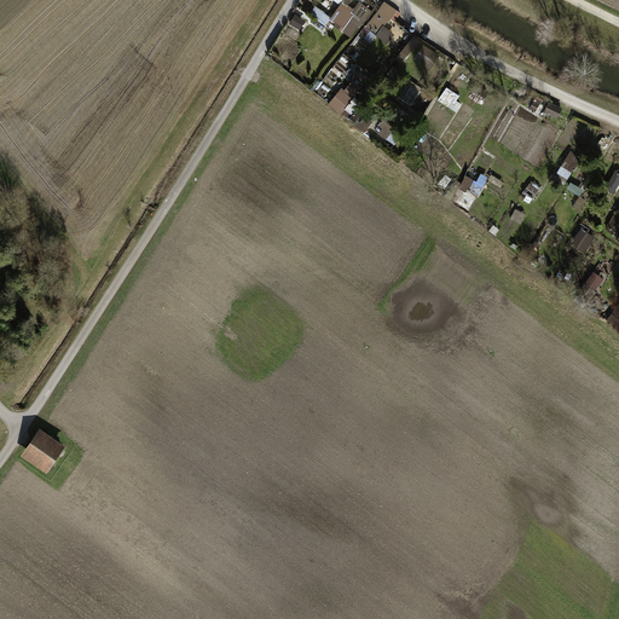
[(372,41),(376,35),(389,44),(397,32),(389,28),(400,10),(385,0),(364,35),(372,41)]
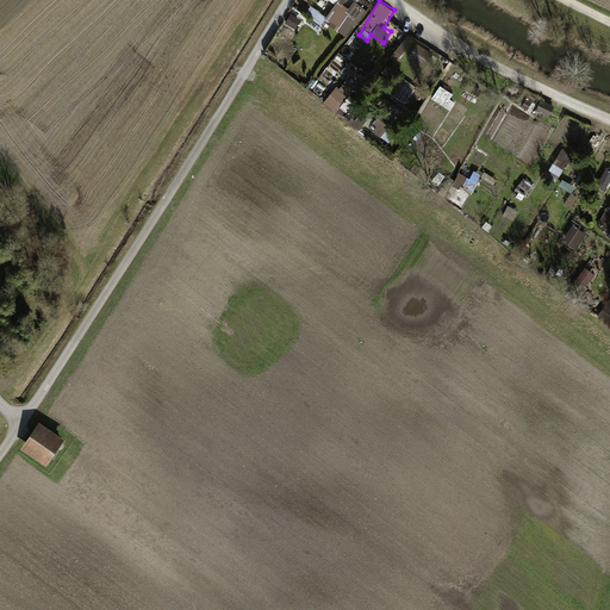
[(368,10),(356,2),(352,10),(340,1),(327,22),(350,37),(368,10)]
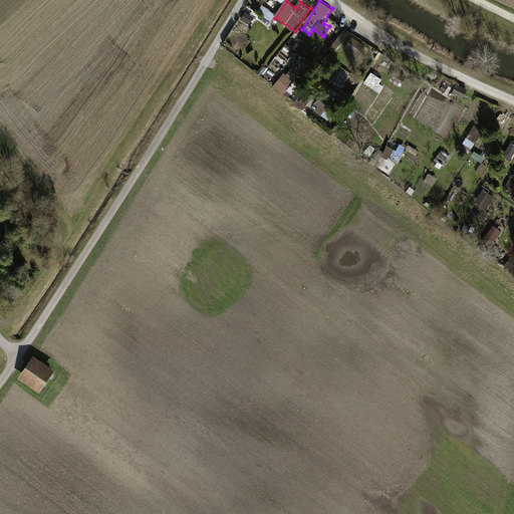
[(349,32),(340,47),(360,58),(368,44),(349,32)]
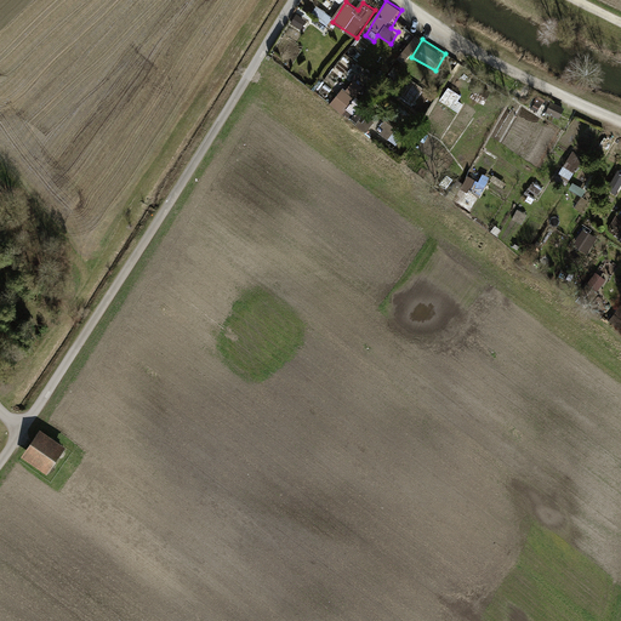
[(348,114),(362,84),(353,80),(348,90),(341,87),(332,108),(348,114)]
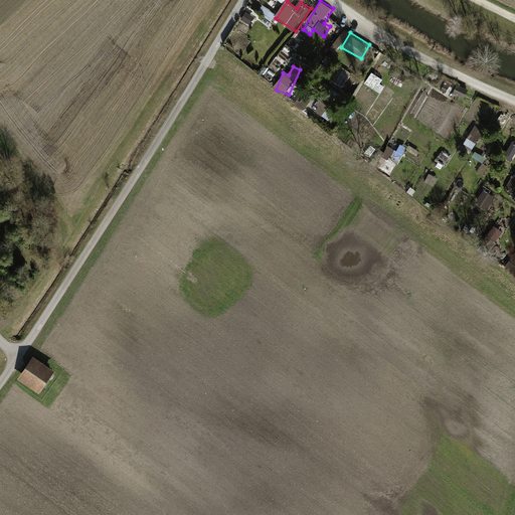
[(361,101),(376,105),(385,78),(370,73),(361,101)]
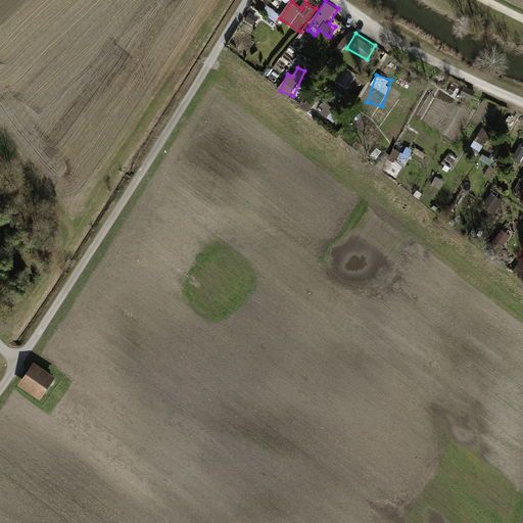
[(466,84),(462,93),(473,98),(477,89),(466,84)]
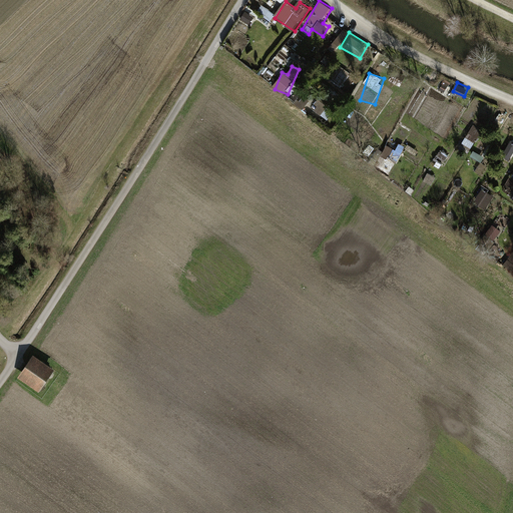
[(321,99),(314,110),(323,115),(330,104),(321,99)]
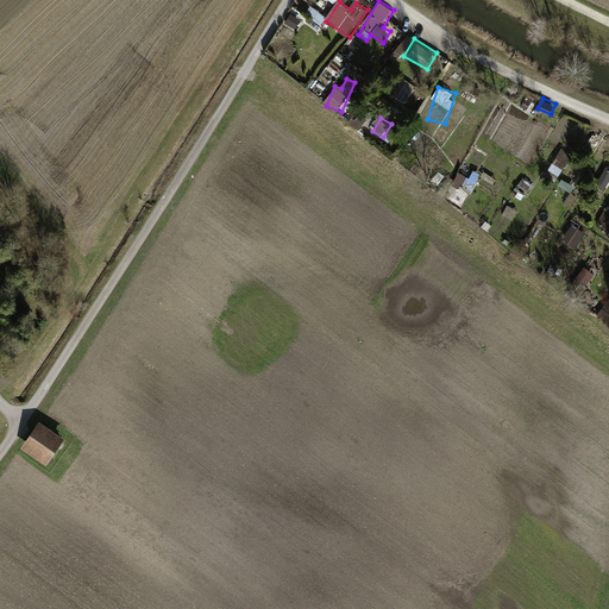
[(564,148),(550,169),(560,177),(575,155),(564,148)]
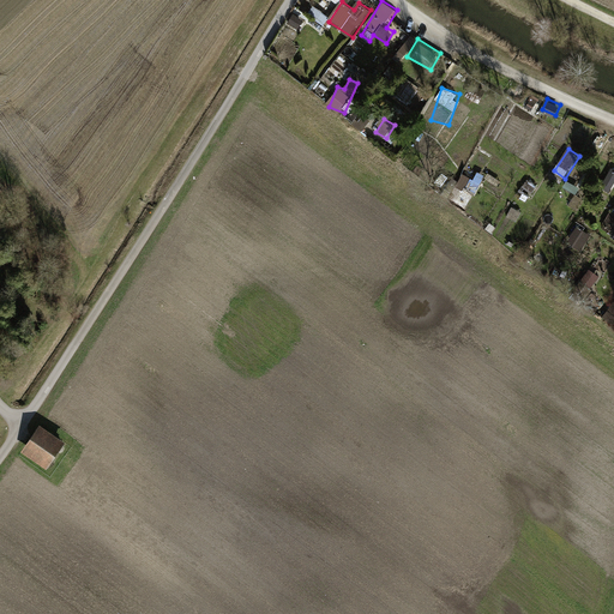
[(581,226),(569,240),(581,250),(593,236),(581,226)]
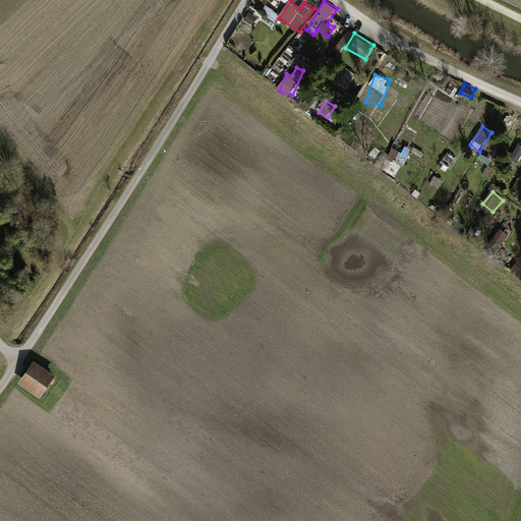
[(54,373),(35,360),(20,382),(40,395),(54,373)]
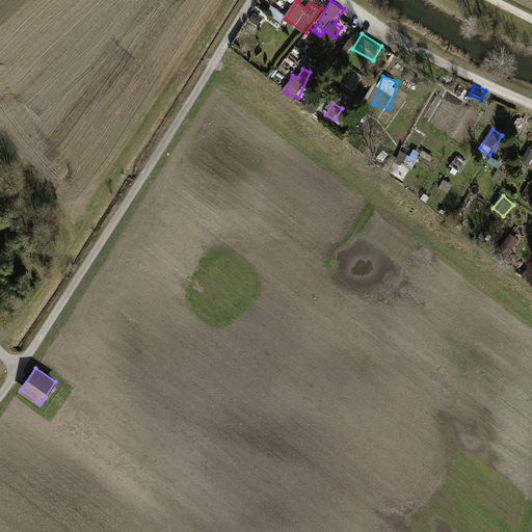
All buildings are outlined.
